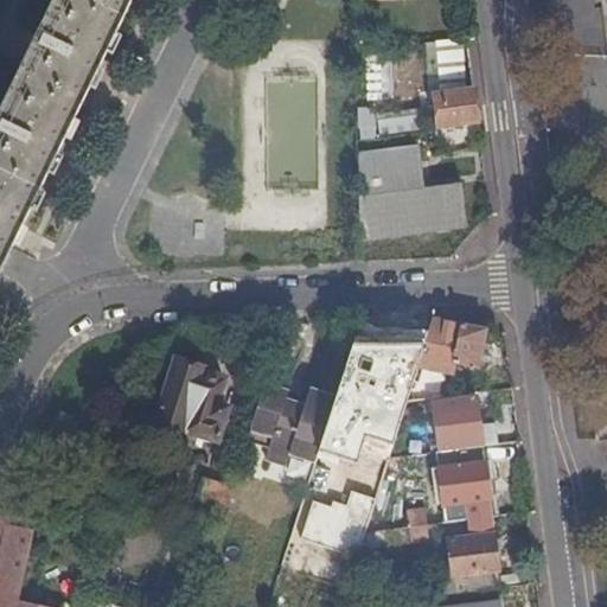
[(50,0),(40,20),(0,106),(0,274),(5,264),(17,240),(31,210),(51,167),(72,121),(93,80),(110,43),(128,6),(131,0),(50,0)]
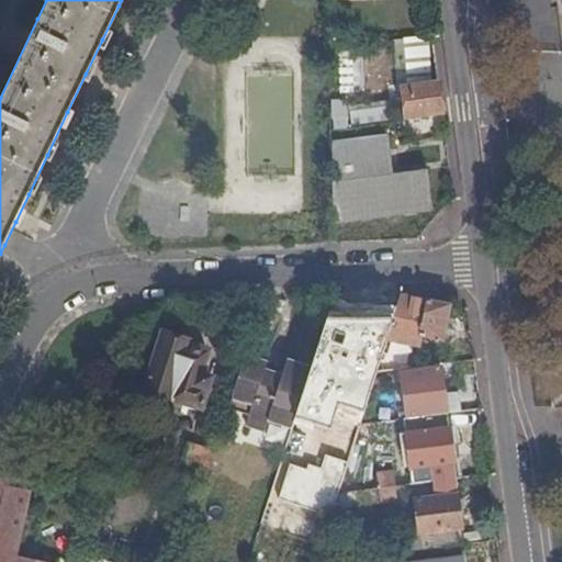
[(406,37),(412,76),(436,72),(430,34),(406,37)]
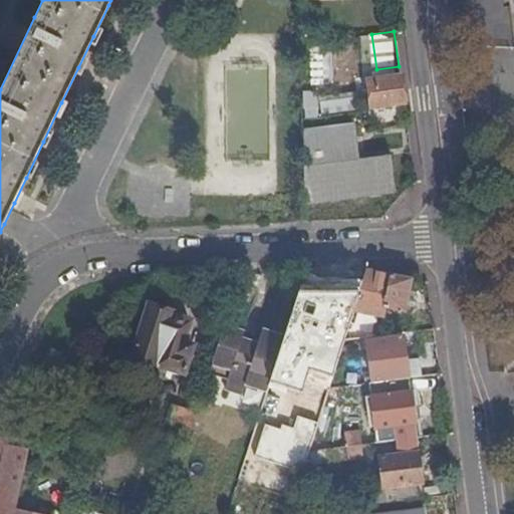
[(313,84),(335,83),(334,51),(312,52),(313,84)]
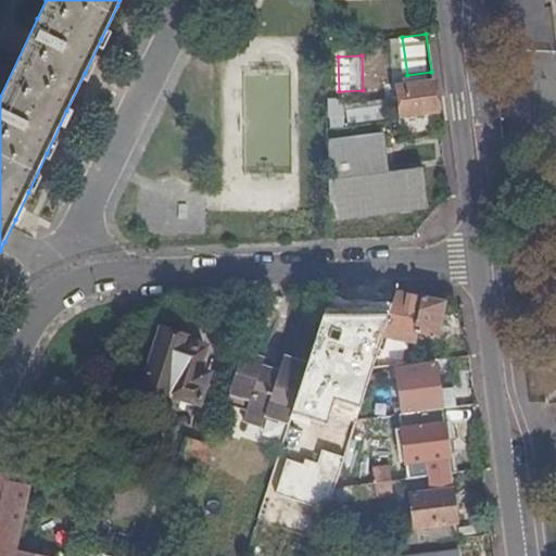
[(389,116),(439,111),(434,84),(388,90),(389,116)]
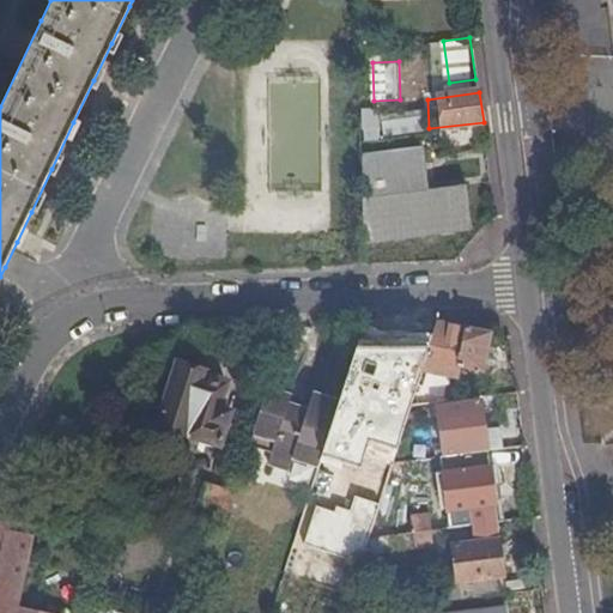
[(363,108),(366,139),(428,134),(425,113),(383,116),(382,107),(363,108)]
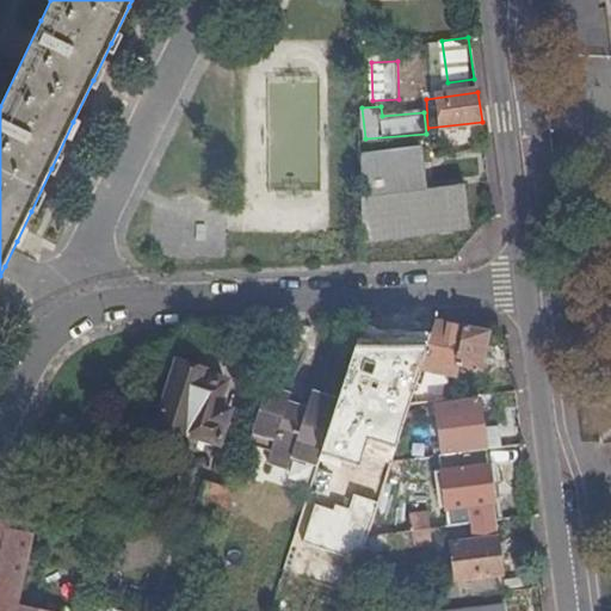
[(374,142),(375,156),(405,152),(402,139),(374,142)]
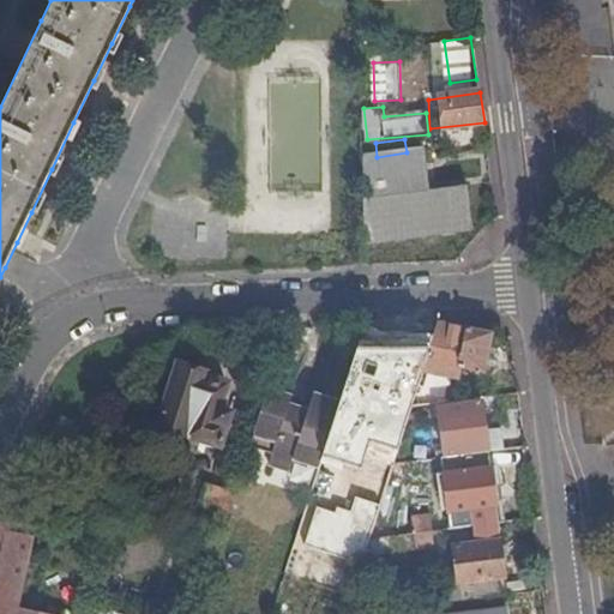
[(365,214),(365,242),(473,228),(467,186),(428,191),(420,151),(407,152),(377,157),(363,158),(365,186),(365,214)]
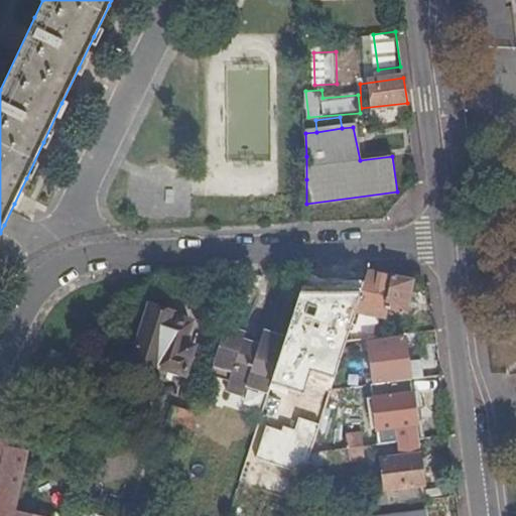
[(383,318),(385,309),(392,275),(368,271),(356,312),(383,318)]
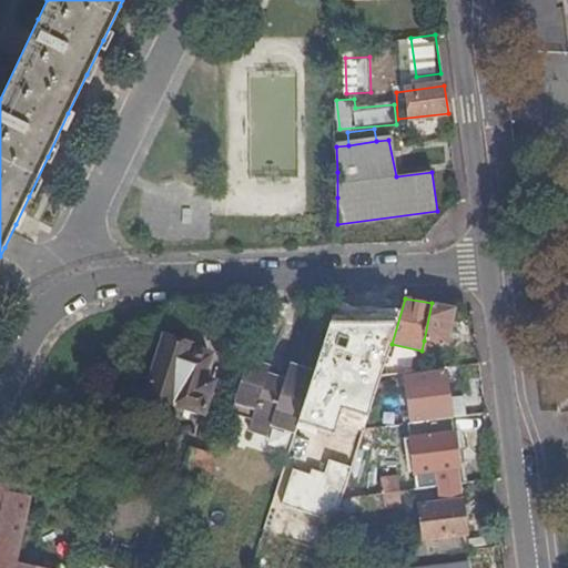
[(448,345),(456,308),(432,303),(424,341),(448,345)]
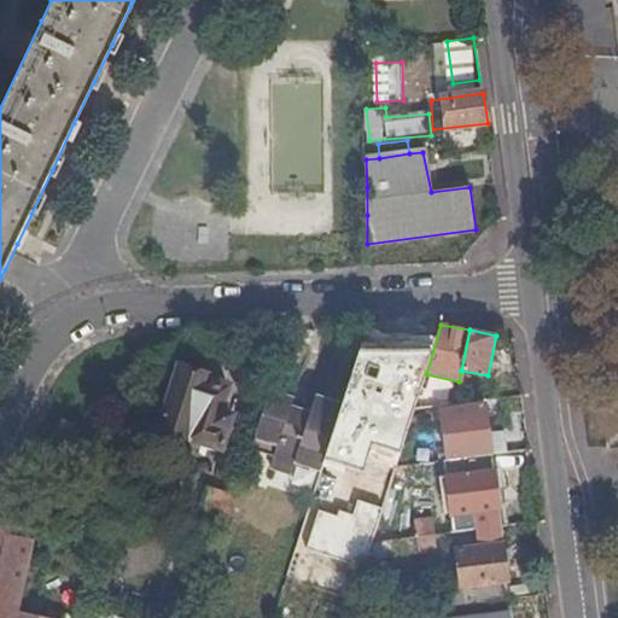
[(410,423),(415,408),(425,378),(359,356),(344,402),(410,423)]
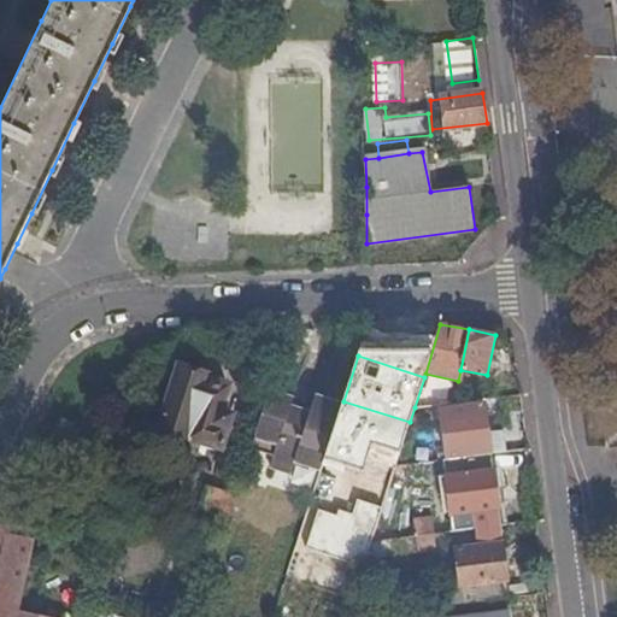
[(207,381),(209,376),(180,366),(160,428),(223,447),(233,416),(224,412),(231,391),(230,387),(207,381)]
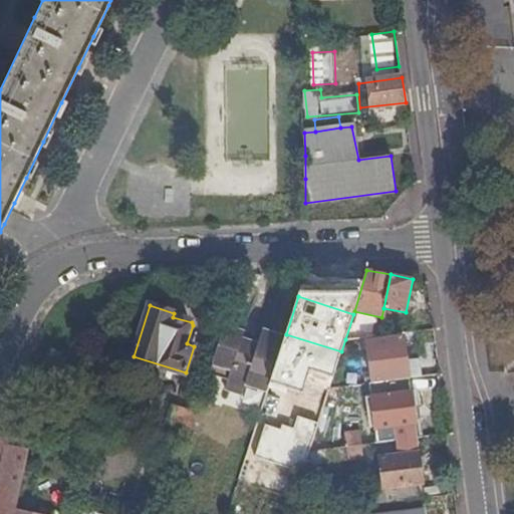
[(245,332),(225,326),(209,375),(228,381),(225,391),(242,396),(245,387),(266,394),(285,337),(262,330),(258,344),(243,339),(245,332)]
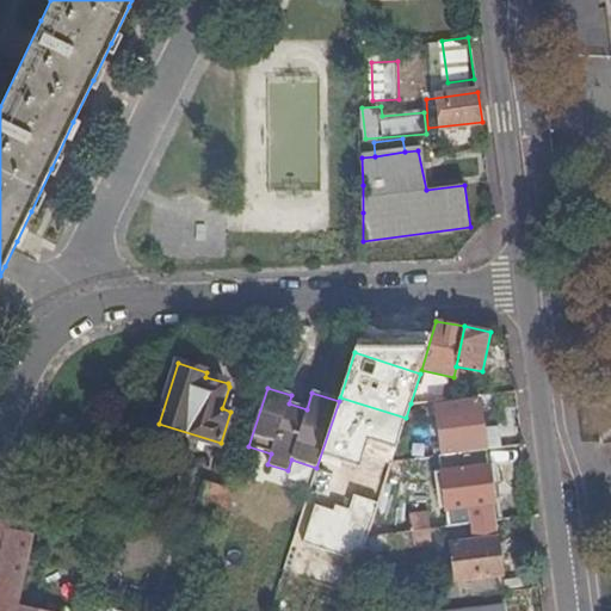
[(486,449),(500,446),(498,426),(483,427),(480,400),(437,406),(443,455),(486,449)]
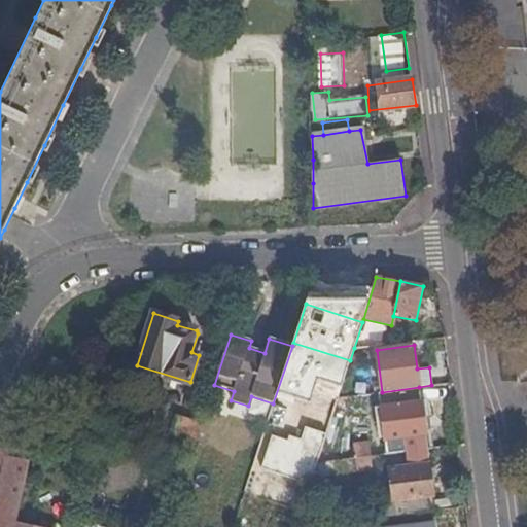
[(427,449),(419,387),(382,392),(380,392),(385,437),(405,434),(407,451),(427,449)]
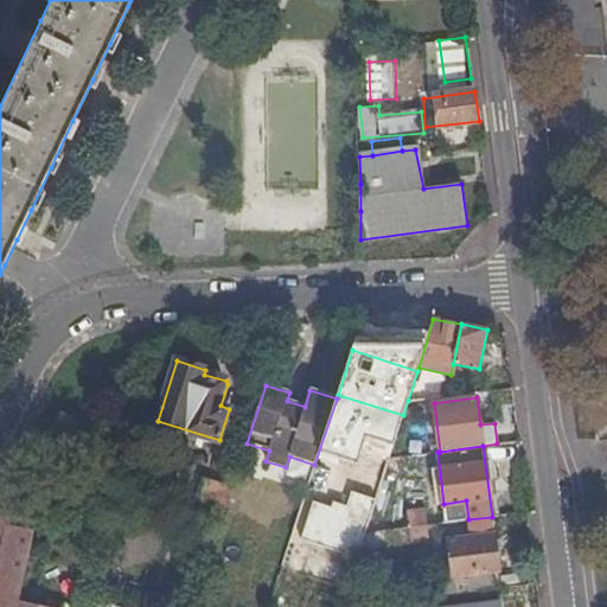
[(223,521),(234,487),(205,478),(195,511),(223,521)]
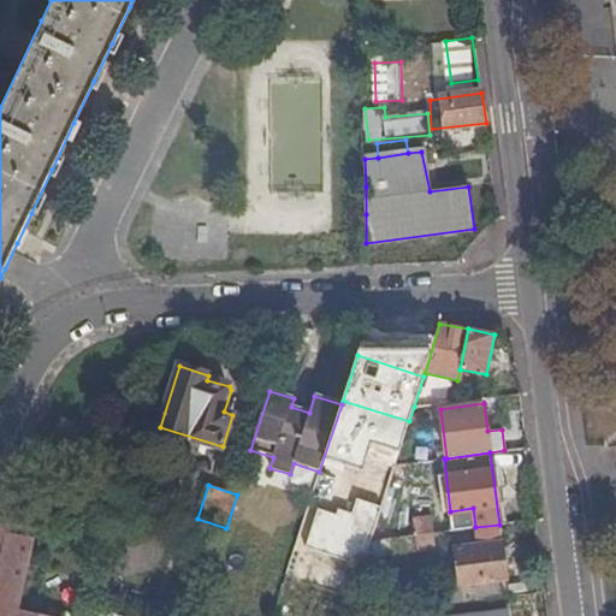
[(415,534),(434,532),(433,517),(414,519),(415,534)]
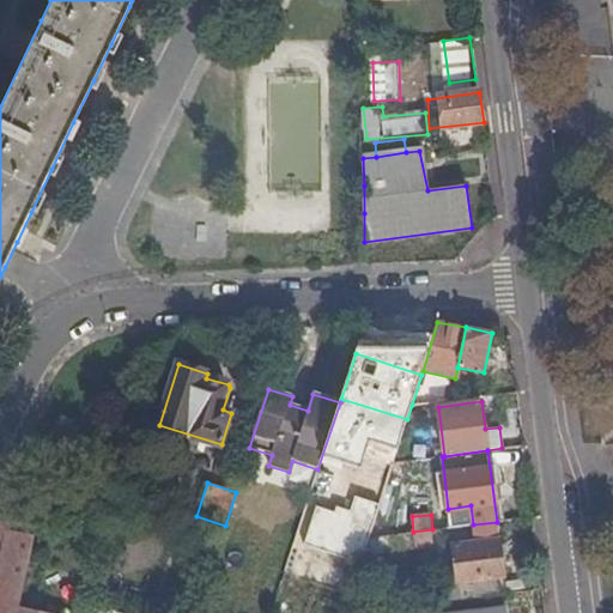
[(97,538),(102,525),(90,521),(85,534),(97,538)]
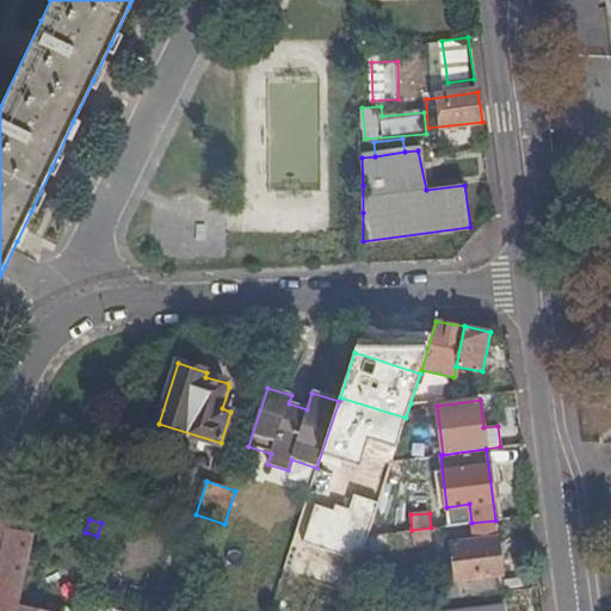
[(18,610),(19,610),(38,520),(0,520),(0,537),(7,537),(0,574),(0,610),(18,610)]
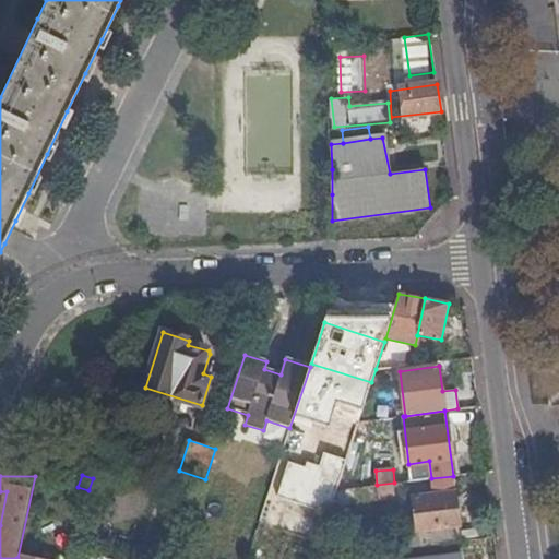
[(460,524),(453,476),(431,478),(432,495),(413,497),(416,530),(402,531),(404,547),(460,539),(458,525),(460,524)]
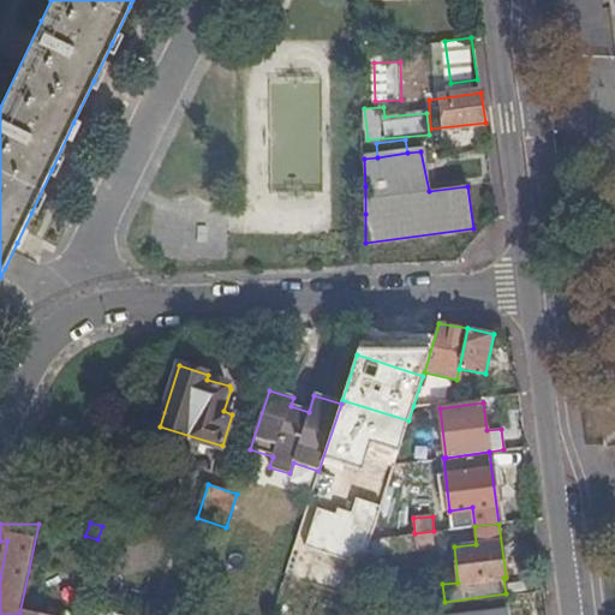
[(371,538),(365,556),(435,547),(434,531),(415,533),(371,538)]
